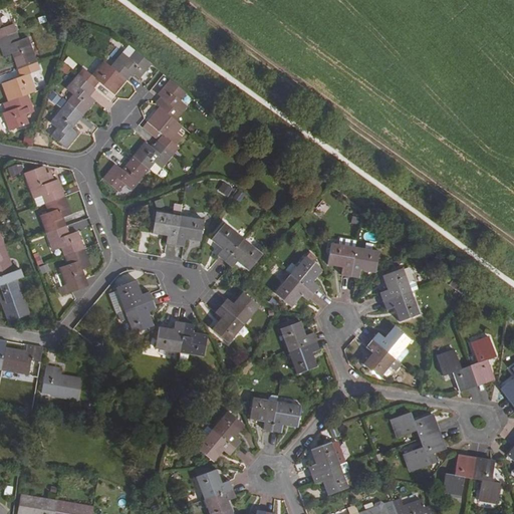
[(0,19),(0,37),(16,32),(14,24),(3,28),(0,19)]
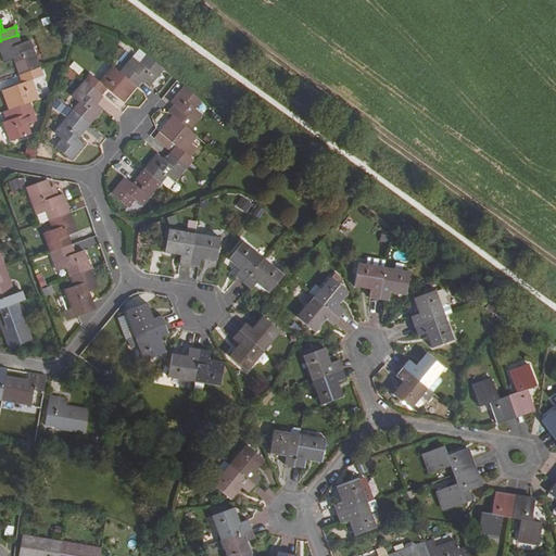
[(14,57),(21,74),(40,66),(30,40),(22,43),(17,35),(0,40),(0,48),(4,60),(14,57)]
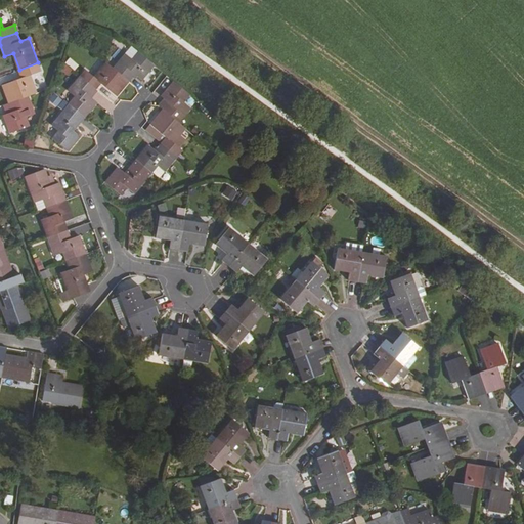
[(133,59),(126,53),(114,68),(129,80),(135,73),(142,79),(155,64),(139,51),(133,59)]
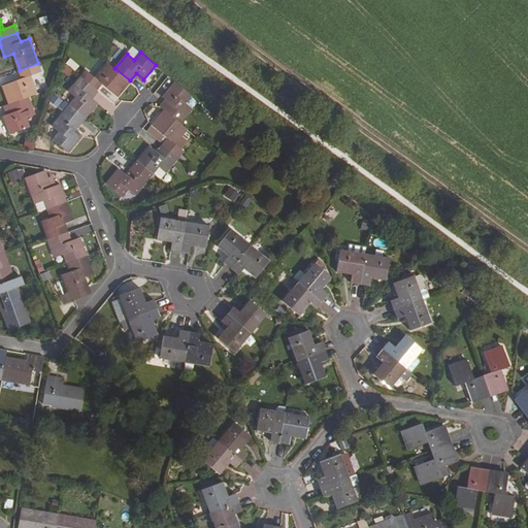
[(70,59),(65,64),(74,71),(78,66),(70,59)]
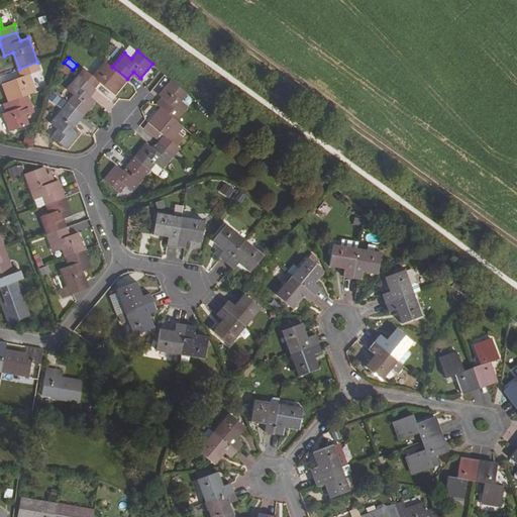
[(100,81),(115,93),(127,79),(112,67),(106,61),(94,75),(85,68),(80,75),(95,88),(100,81)]
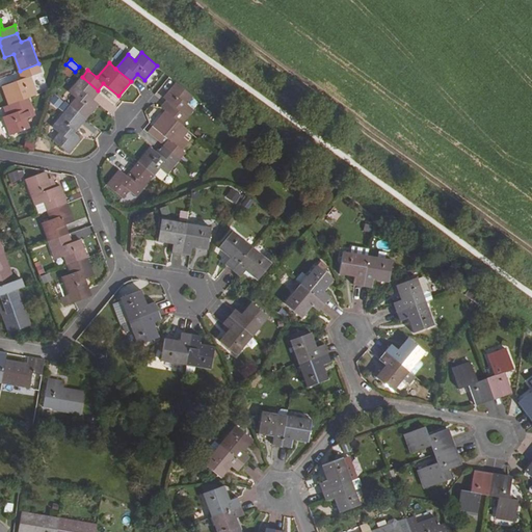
[(22,78),(2,85),(9,104),(28,97),(37,94),(30,76),(42,72),(38,63),(20,71),(22,78)]
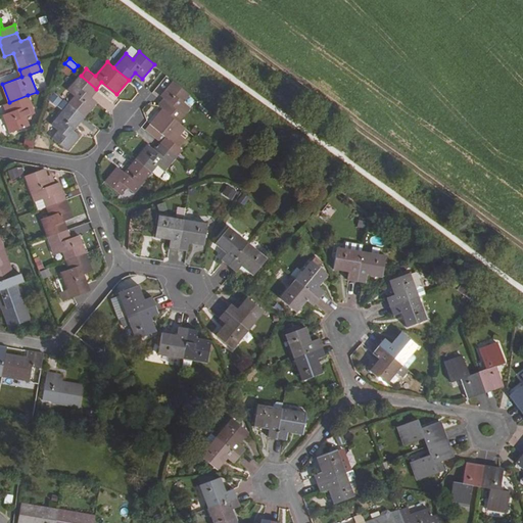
[(97,101),(90,95),(96,89),(81,76),(68,90),(75,96),(69,103),(85,115),(97,101)]
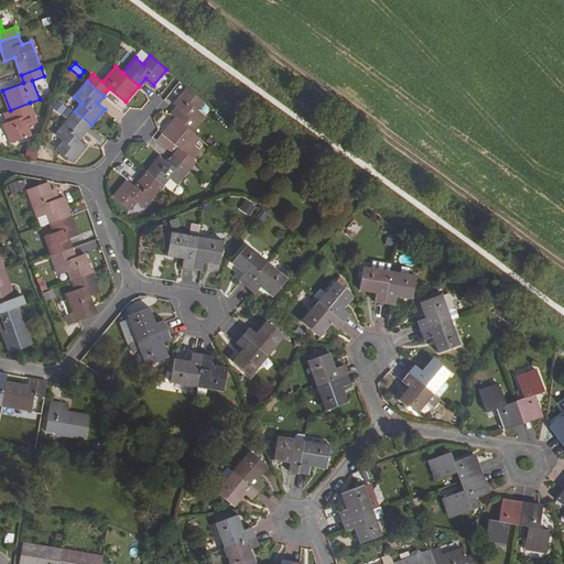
[(206,115),(198,109),(205,100),(188,87),(175,102),(182,108),(176,116),(193,130),(206,115)]
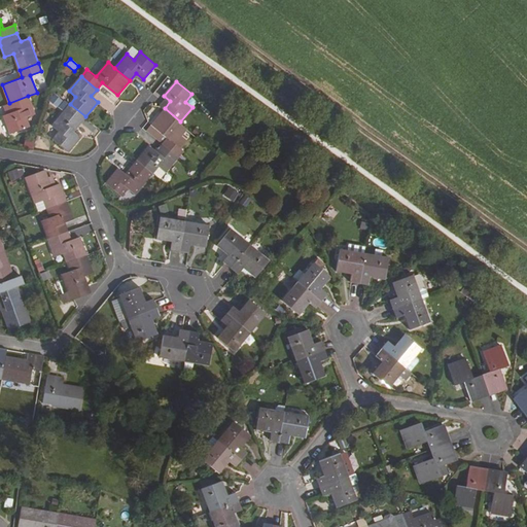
[(53,95),(48,102),(63,110),(67,103),(53,95)]
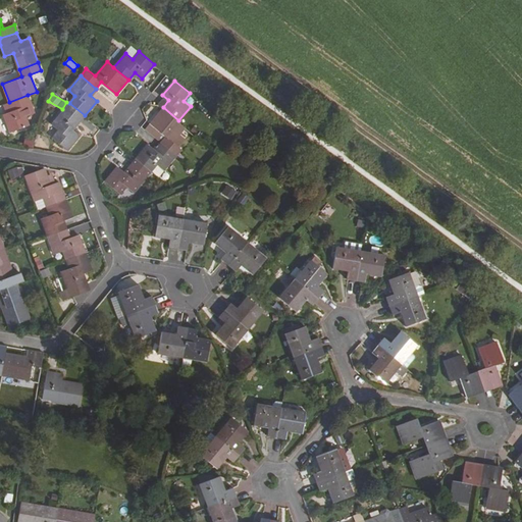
[(35,112),(28,95),(9,102),(12,111),(3,114),(10,132),(30,125),(27,116),(35,112)]
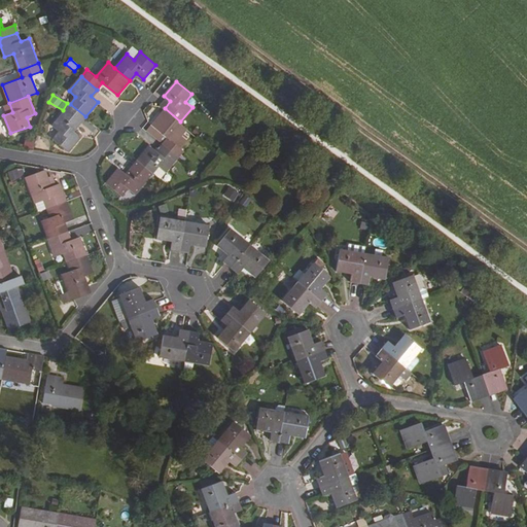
[(161,105),(165,108),(170,101),(167,98),(161,105)]
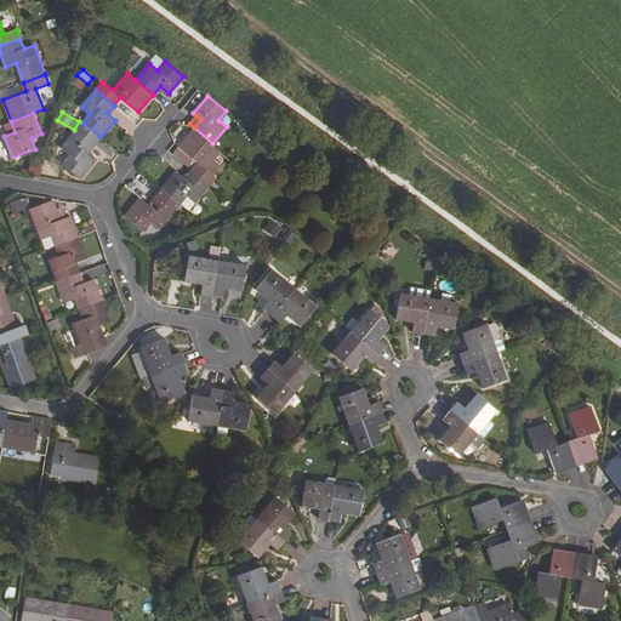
[(96,160),(89,153),(101,137),(83,123),(62,147),(70,154),(63,164),(81,178),(96,160)]
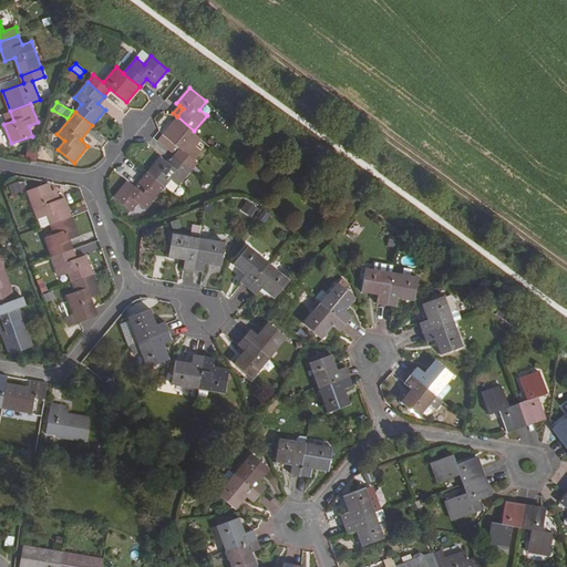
[(202,137),(194,131),(177,116),(164,133),(181,147),(175,154),(193,167),(198,162),(188,153),(202,137)]
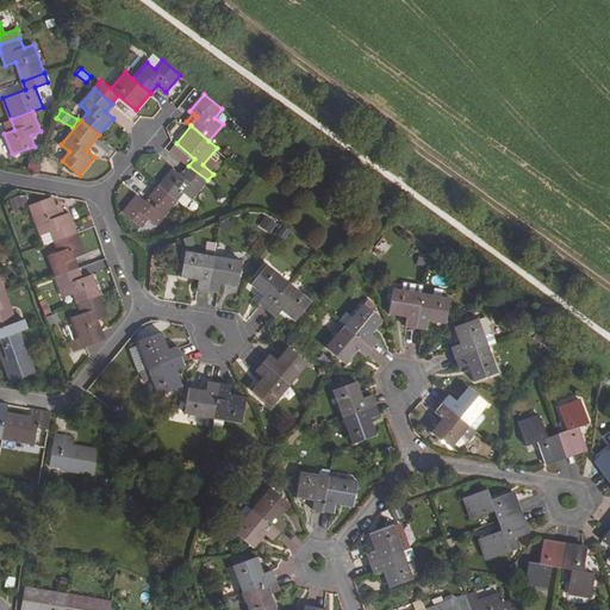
[(30,159),(26,170),(37,173),(39,161),(30,159)]
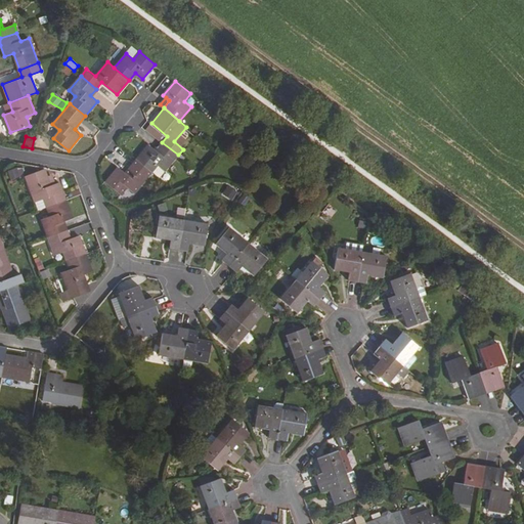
[(166,170),(178,155),(162,142),(156,149),(149,143),(136,159),(153,171),(159,164),(166,170)]
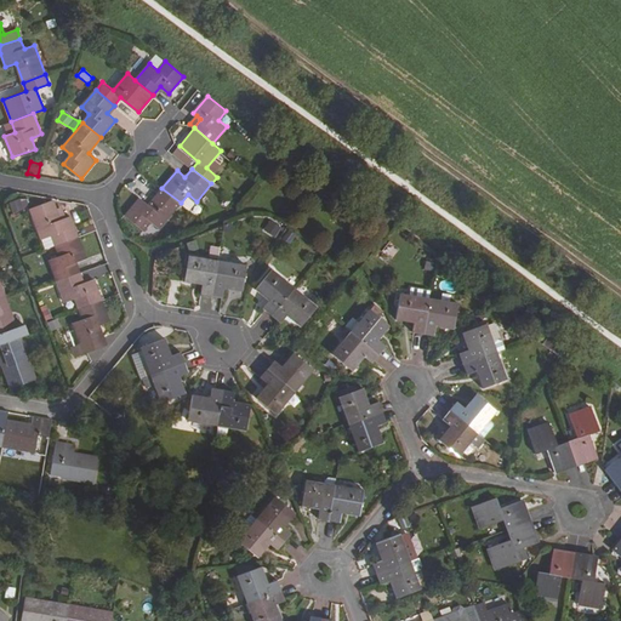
[(159,228),(181,203),(161,188),(148,204),(140,197),(125,215),(143,229),(151,221),(159,228)]
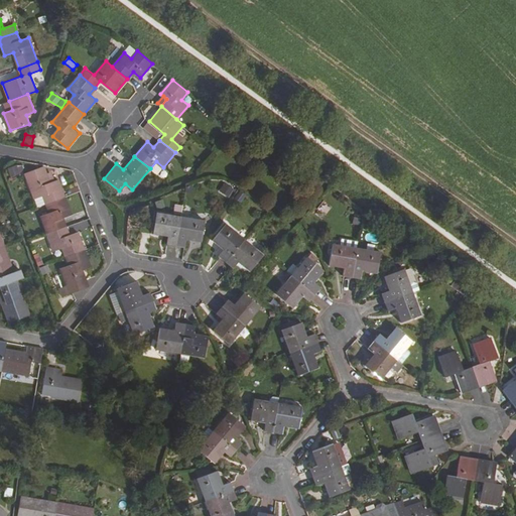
[(156,161),(150,168),(157,174),(163,167),(156,161)]
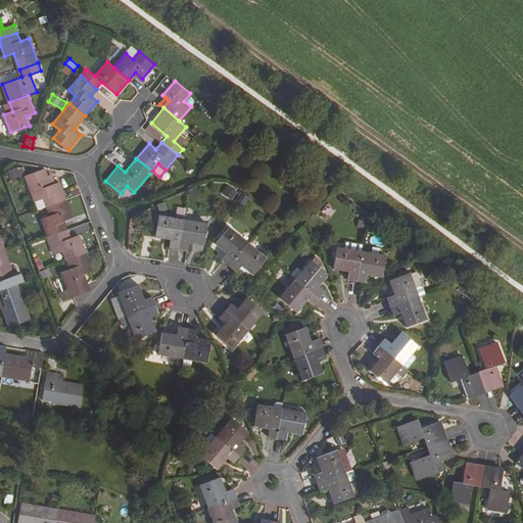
[(6,170),(8,175),(21,171),(19,164),(6,170)]
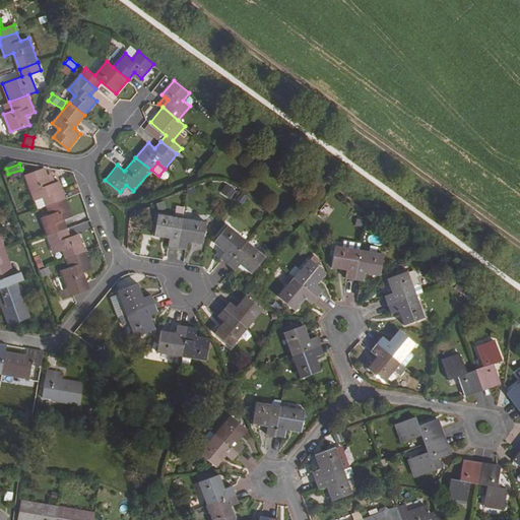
[(43,196),(47,205),(65,198),(59,181),(50,184),(44,168),(25,175),(35,199),(43,196)]
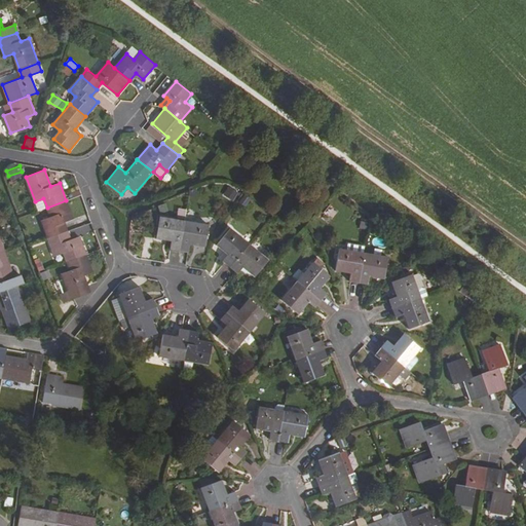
[(228,186),(223,197),(234,201),(238,191),(228,186)]
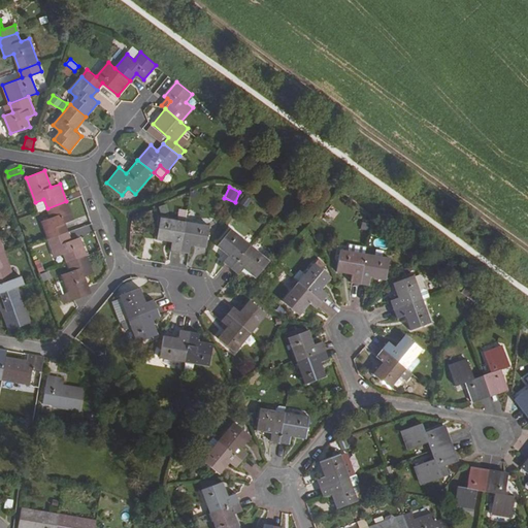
[(35,202),(38,211),(47,208),(43,199),(35,202)]
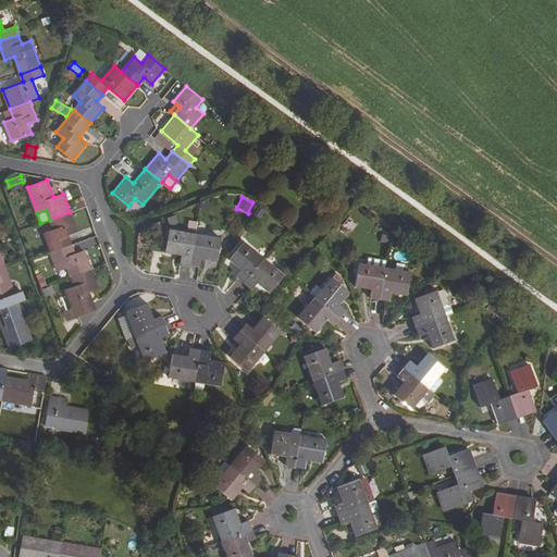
[(45,233),(51,251),(71,244),(67,234),(77,231),(70,212),(50,220),(53,230),(45,233)]
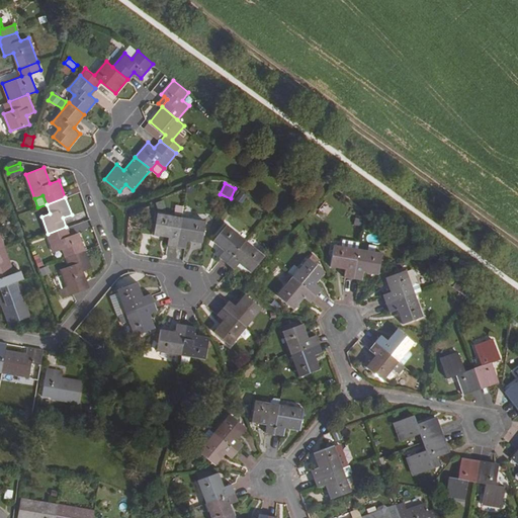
[(168,245),(177,246),(181,217),(158,212),(154,234),(170,237),(168,245)]
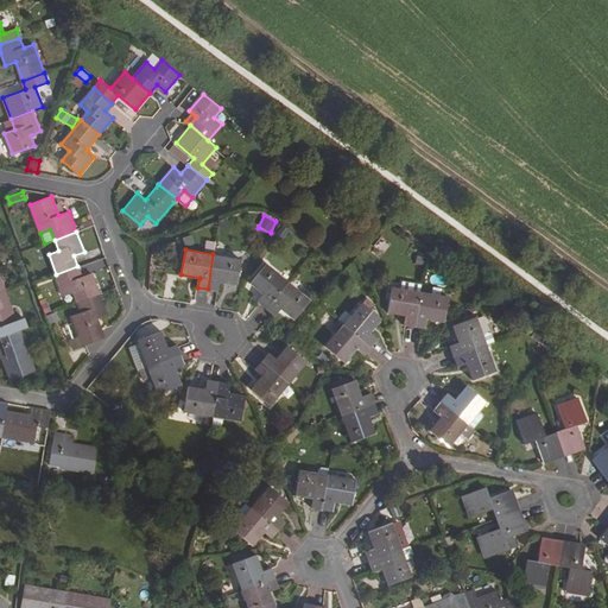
[(242,259),(213,254),(208,289),(219,291),(220,282),(238,284),(242,259)]
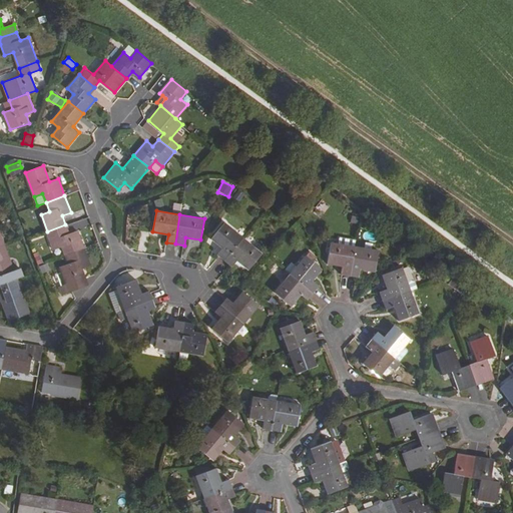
[(223,248),(218,254),(224,260),(243,237),(225,221),(211,238),(223,248)]
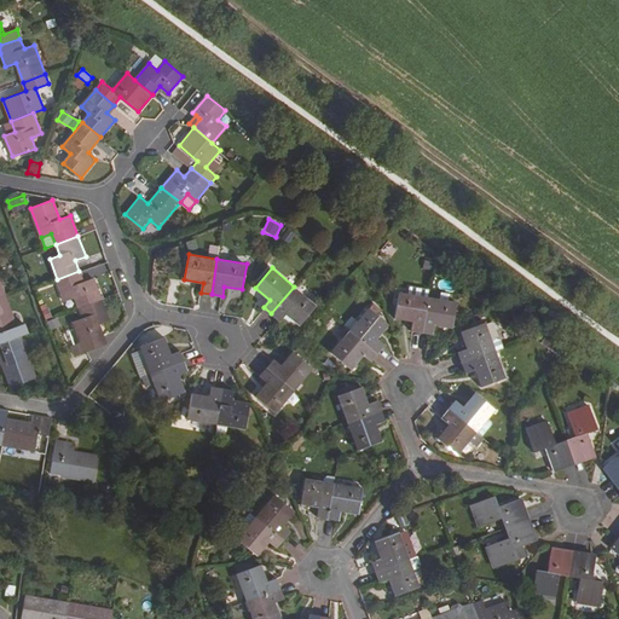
[(75,298),(79,307),(102,299),(94,278),(84,282),(79,271),(57,279),(64,300),(75,298)]
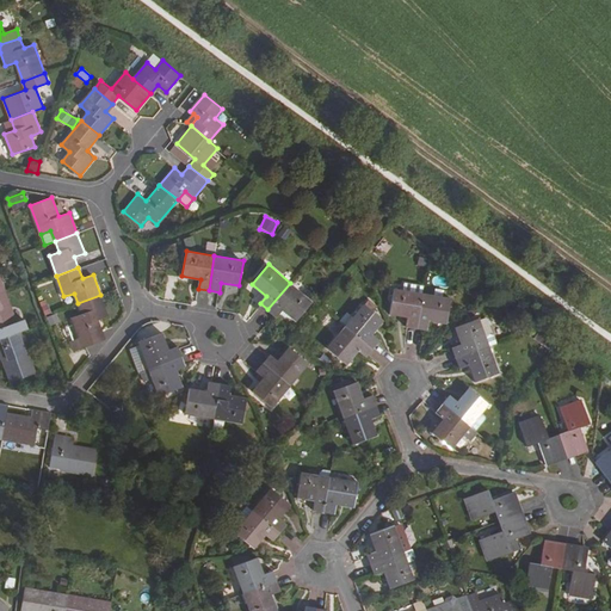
[(296,320),(313,301),(290,283),(267,309),(276,316),(282,309),(296,320)]
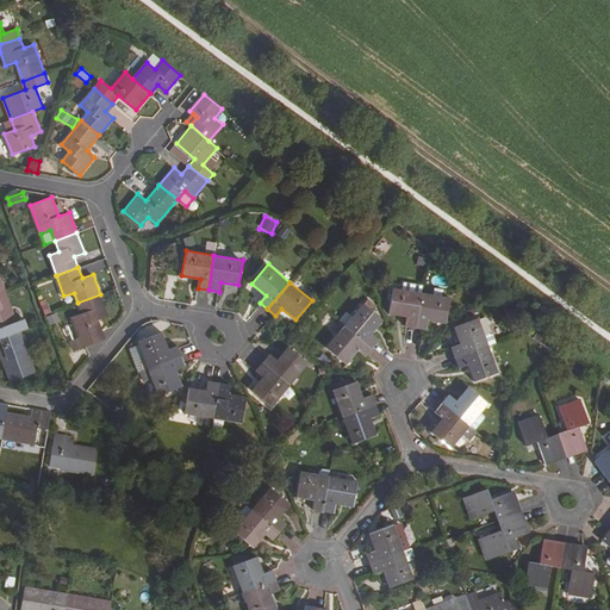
[(406,325),(416,328),(422,293),(394,288),(390,313),(408,316),(406,325)]
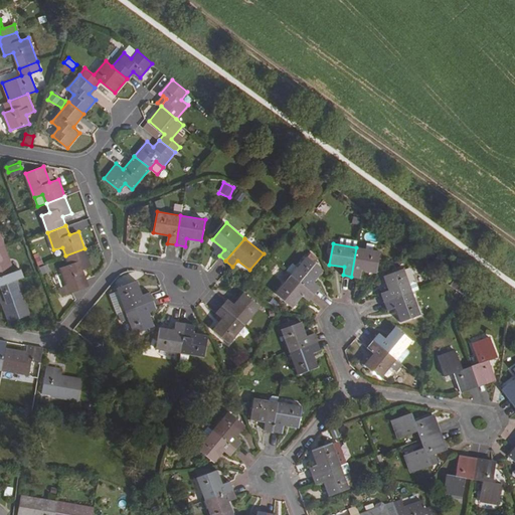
[(0,286),(4,285),(0,277),(13,272),(3,245),(0,246),(0,286)]
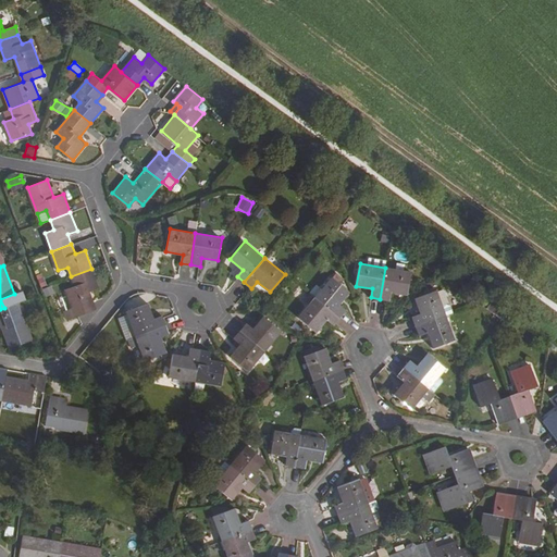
[(407,295),(411,272),(385,268),(380,299),(390,301),(392,292),(407,295)]
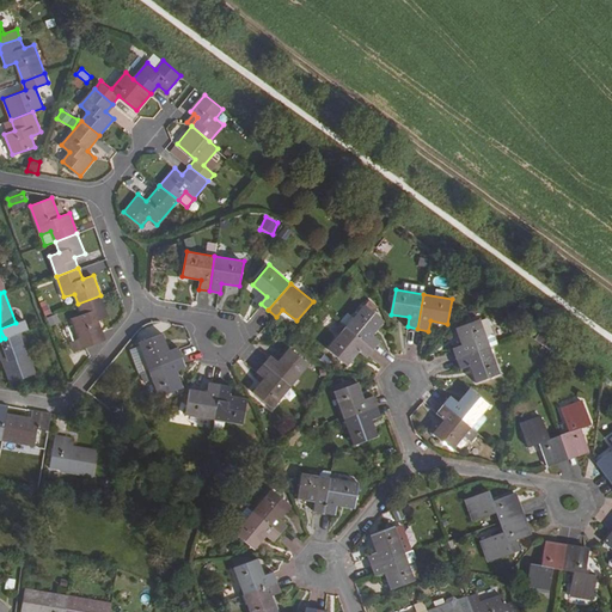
[(73,352),(104,340),(98,320),(108,316),(101,295),(78,304),(81,314),(72,318),(79,337),(69,341),(73,352)]
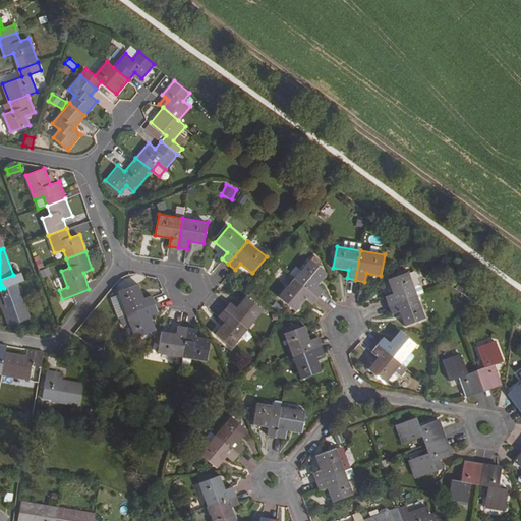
[(317,297),(324,290),(319,285),(328,274),(317,266),(322,262),(315,256),(312,261),(310,259),(295,278),(317,297)]
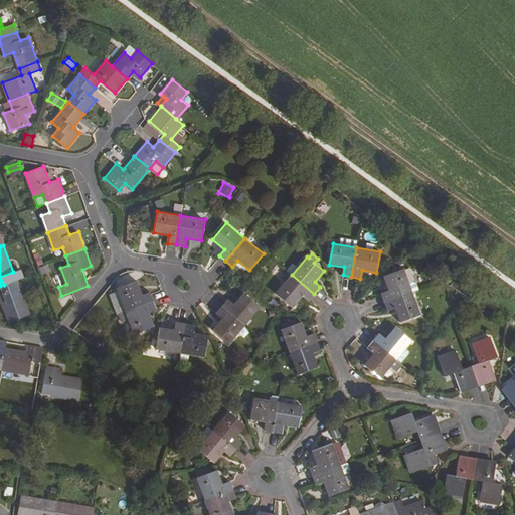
[(383,301),(412,291),(409,283),(403,269),(383,276),(388,290),(380,293),(383,301)]
